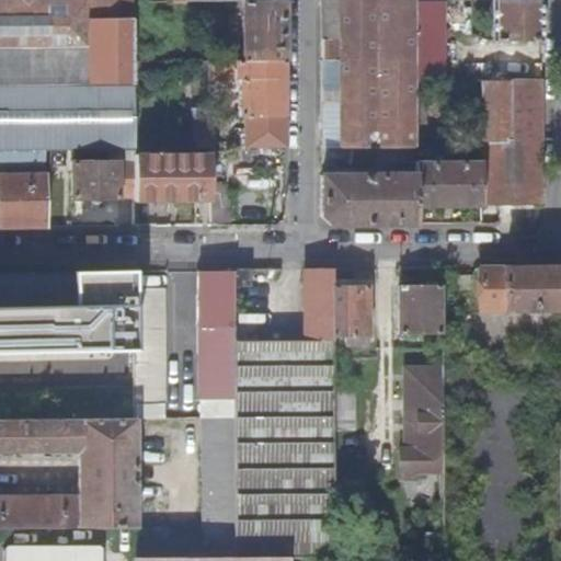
[(0,0),(0,87),(134,86),(134,81),(134,63),(133,46),(134,3),(133,0),(89,0),(89,1),(72,1),(44,1),(39,1),(12,1),(0,0)]
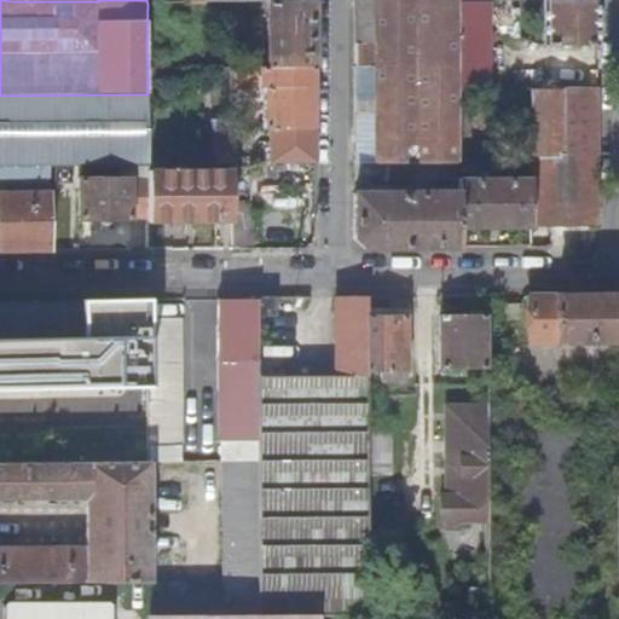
[(352,0),(353,183),(457,180),(456,163),(456,137),(457,114),(457,91),(490,91),(490,1),(485,1),(458,1),(458,0),(352,0)]
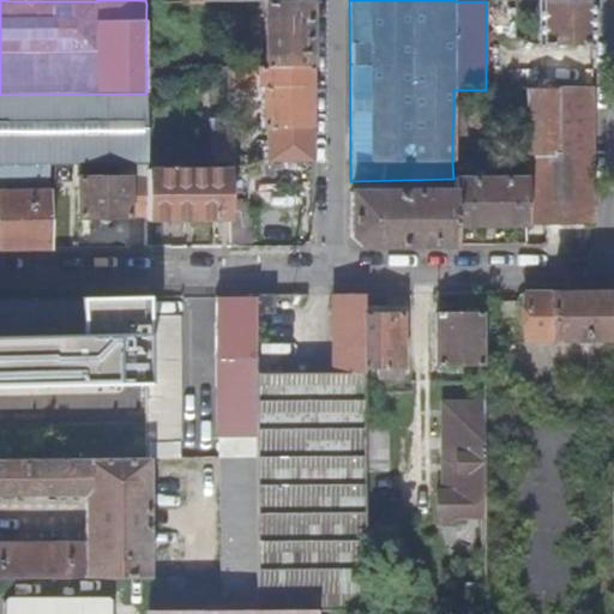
[(539,46),(591,47),(591,1),(537,0),(539,46)]
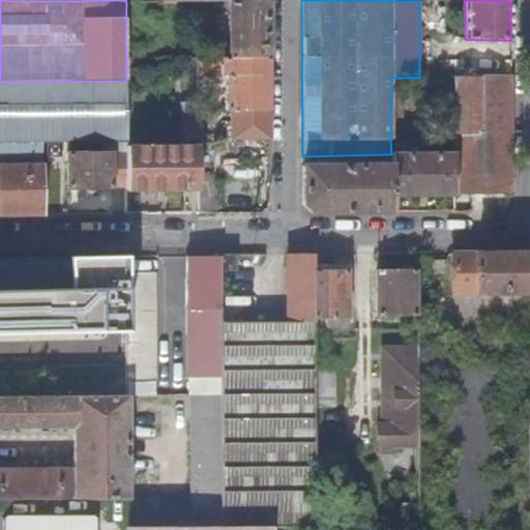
[(206,11),(207,1),(186,1),(186,11),(206,11)]
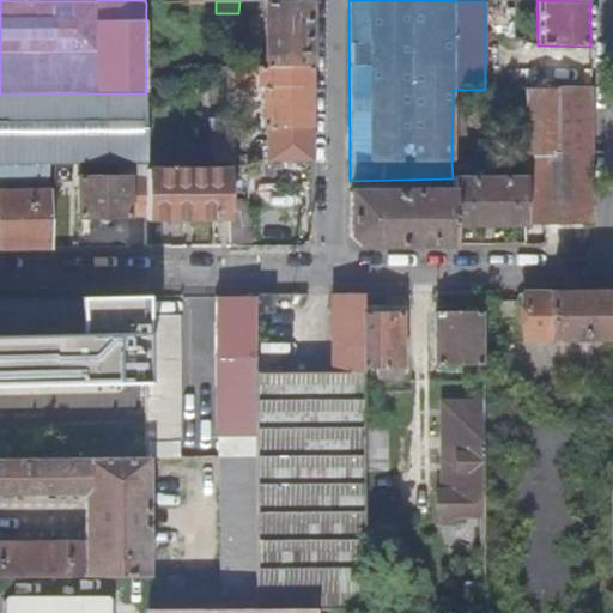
[(263,68),(309,68),(309,1),(291,2),(265,2),(263,34),(263,56),(263,68)]
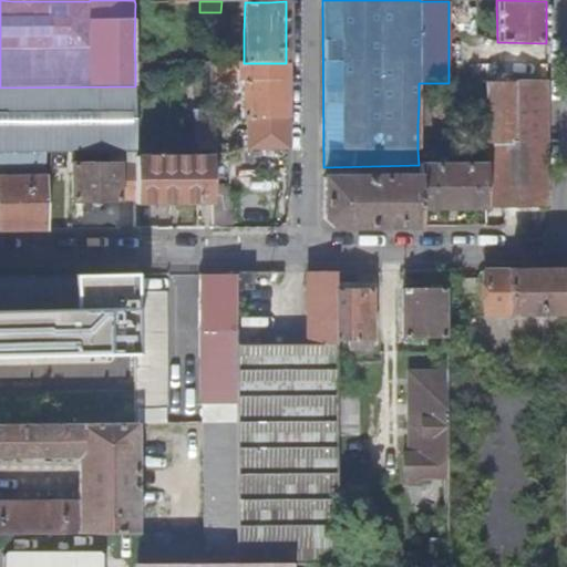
[(228,52),(244,52),(244,31),(228,32),(228,52)]
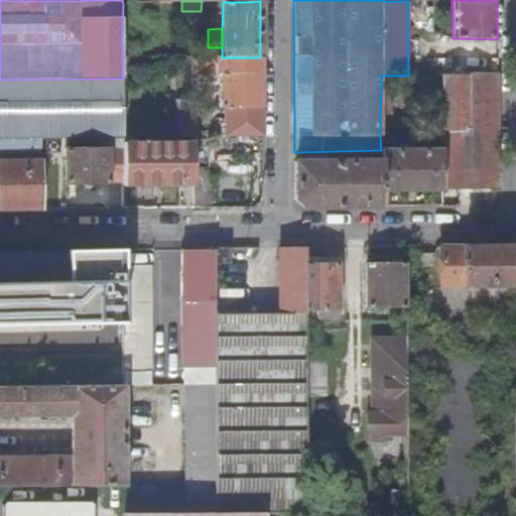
[(123,57),(135,57),(135,42),(122,42),(123,57)]
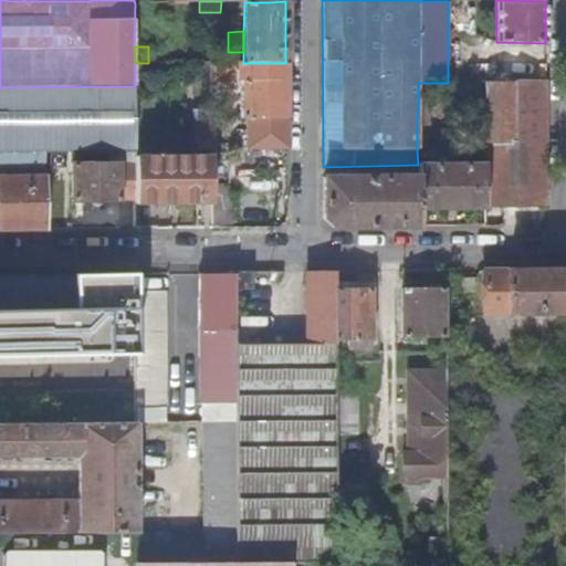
[(135,63),(135,82),(194,82),(194,62),(148,63),(135,63)]
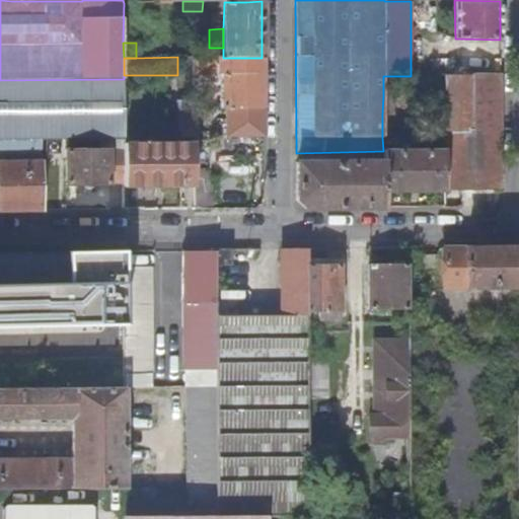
[(202,71),(203,58),(193,58),(193,71),(202,71)]
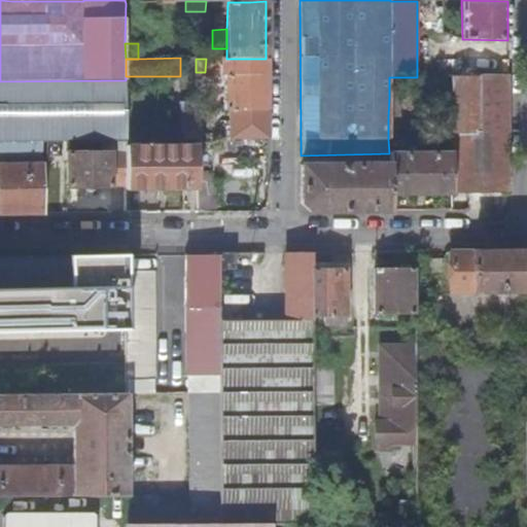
[(230,110),(267,110),(266,59),(226,59),(220,59),(220,76),(225,76),(224,110),(230,110)]
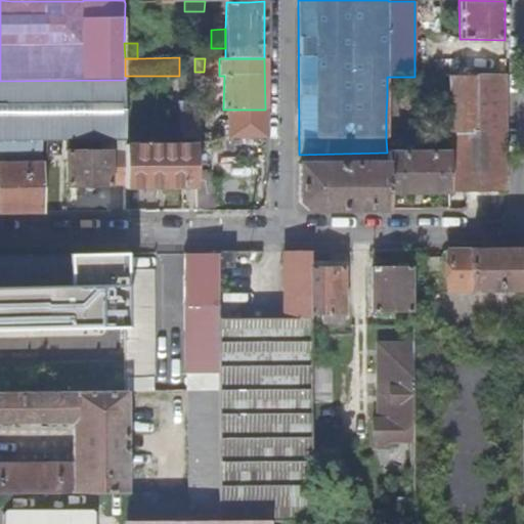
[(465,192),(505,194),(506,77),(448,77),(448,122),(449,138),(449,153),(449,191),(465,192)]
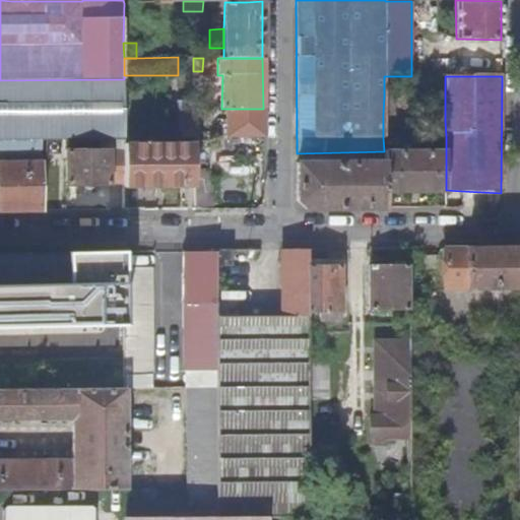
[(0,80),(0,139),(43,140),(57,140),(67,140),(124,139),(124,79),(0,80)]
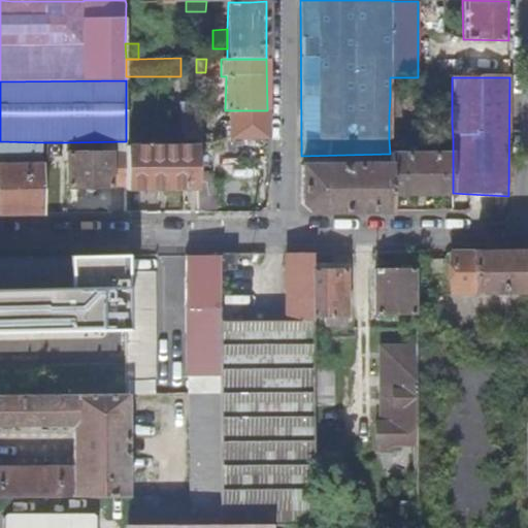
[(390,97),(389,117),(400,116),(400,98),(390,97)]
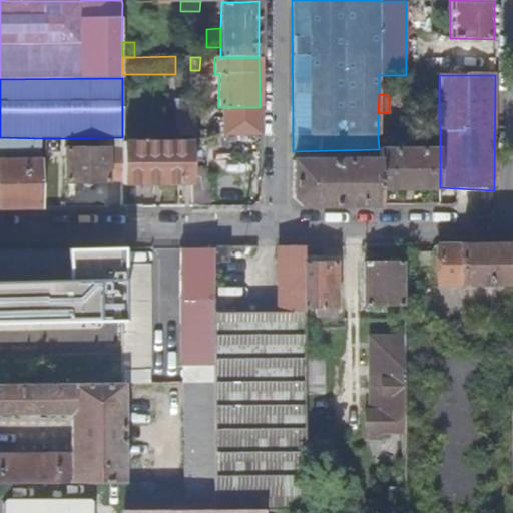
[(176,135),(191,135),(191,108),(190,98),(176,98),(176,135)]
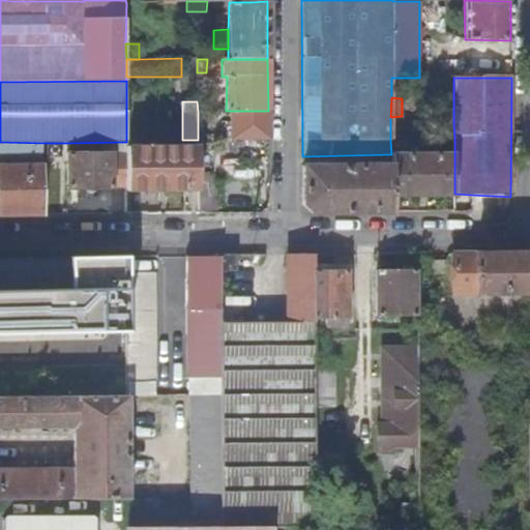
[(232,140),(268,140),(268,111),(231,111),(232,140)]
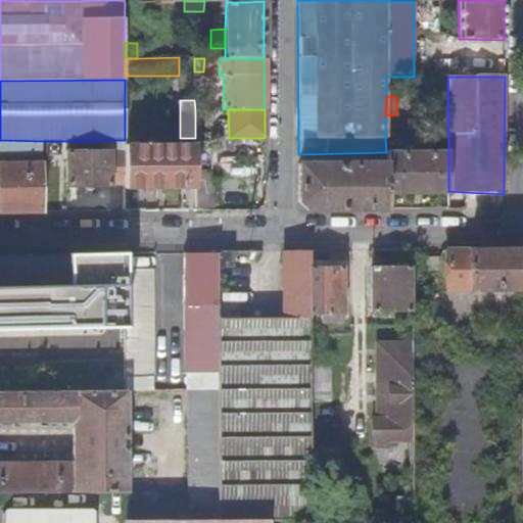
[(437,138),(448,138),(447,122),(437,122),(437,138)]
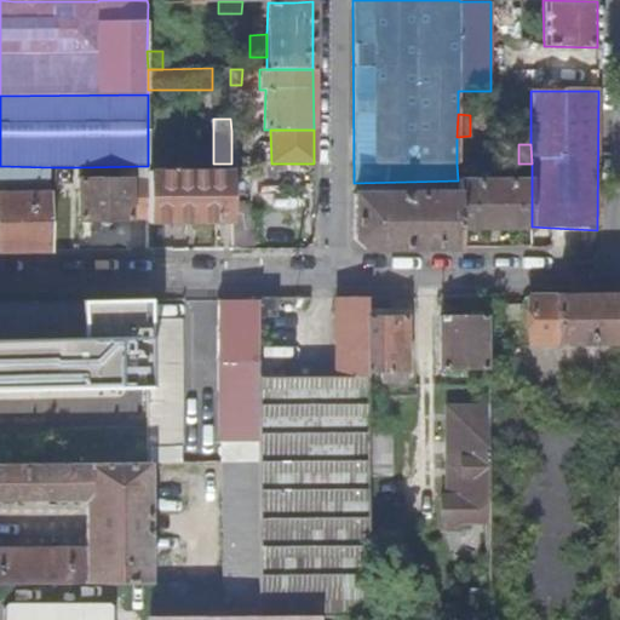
[(148,166),(80,167),(80,181),(131,179),(148,178),(148,170),(148,166)]
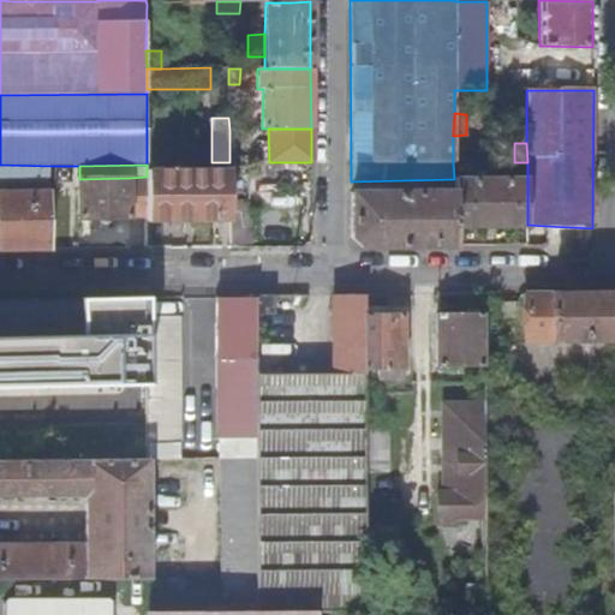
[(51,166),(51,180),(67,181),(67,166),(51,166)]
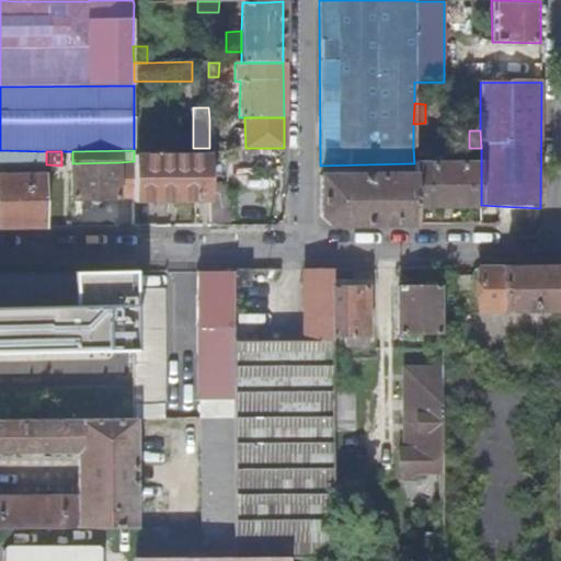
[(134,195),(134,204),(210,203),(209,195),(209,156),(134,153),(134,161),(134,195)]
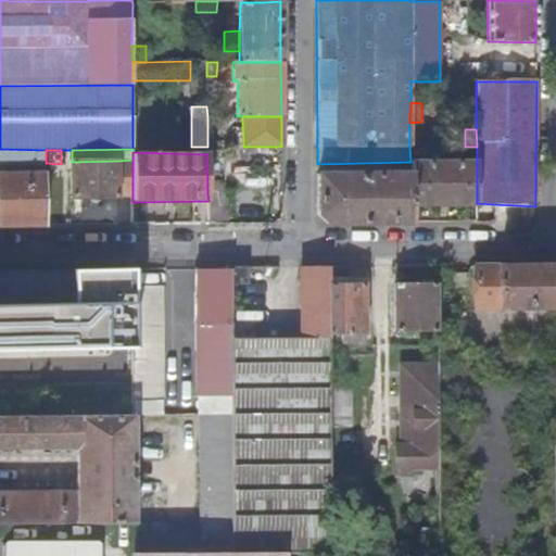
[(117,192),(133,193),(133,160),(117,161),(117,192)]
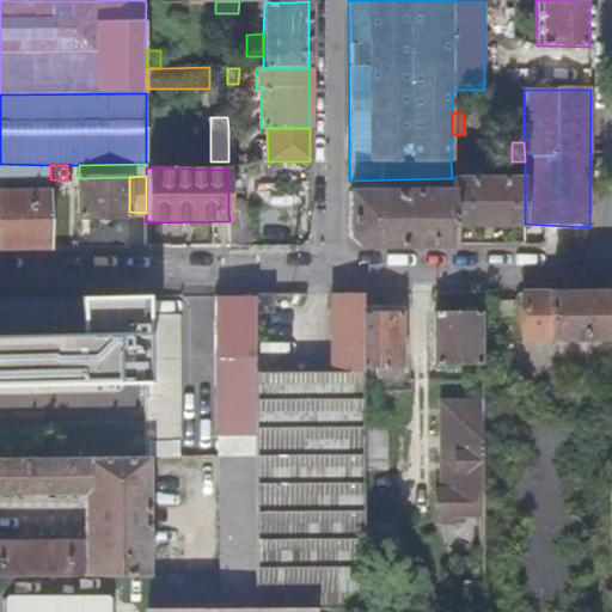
[(128,219),(129,212),(129,177),(79,178),(79,219),(128,219)]
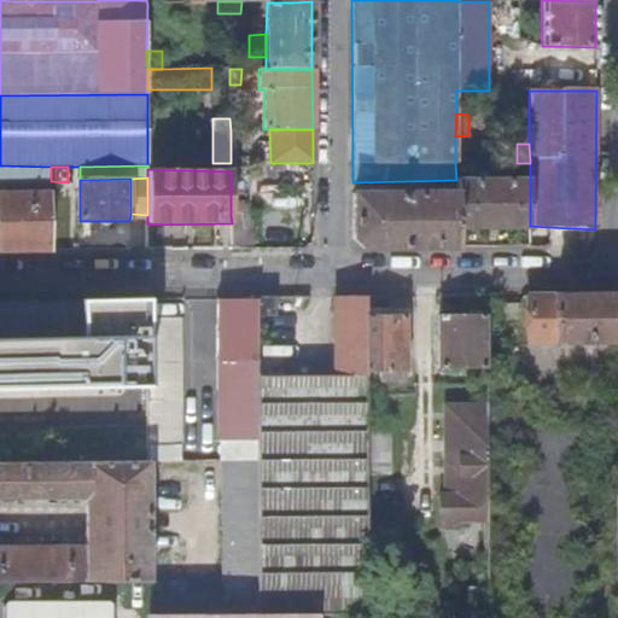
[(459,196),(459,232),(531,232),(530,226),(530,180),(456,180),(459,196)]
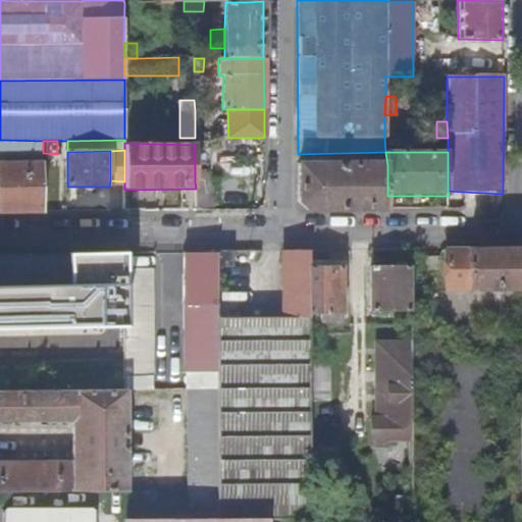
[(0,163),(0,214),(44,213),(43,162),(0,163)]
